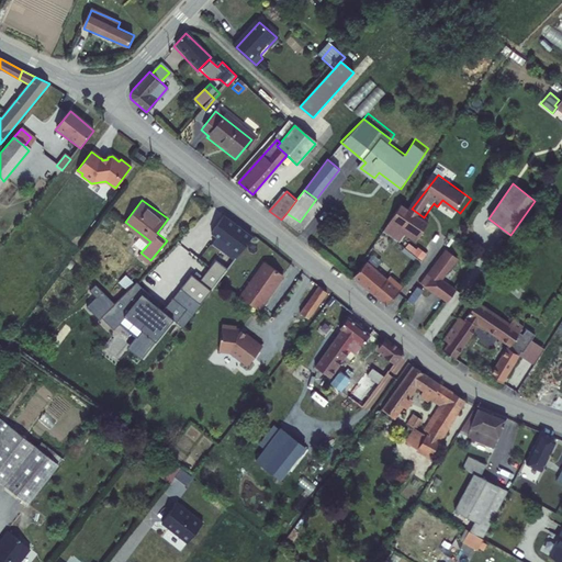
[(394,220),(420,239),(433,224),(424,217),(412,209),(405,204),(394,220)]
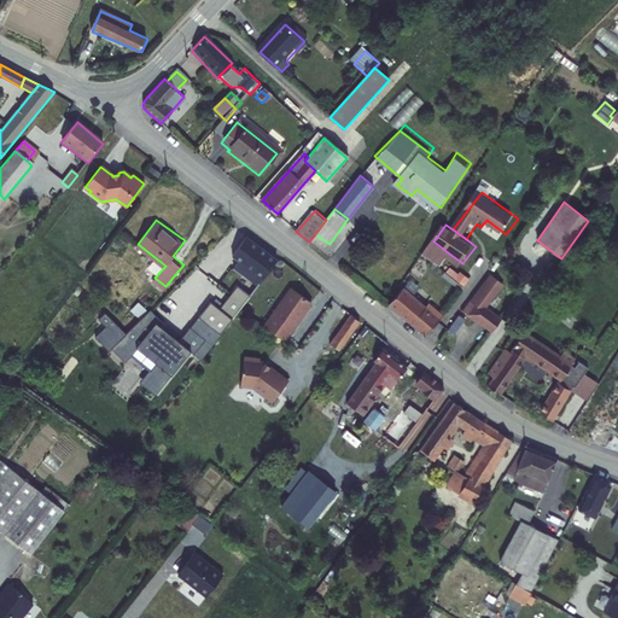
[(219,310),(209,303),(198,318),(217,333),(275,261),(245,238),(231,256),(235,261),(232,266),(255,283),(249,286),(245,292),(237,286),(219,310)]
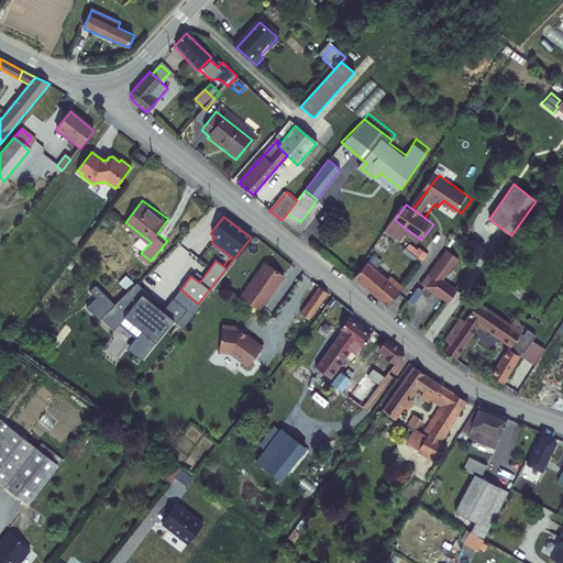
[(404,241),(410,231),(395,220),(388,229),(404,241)]
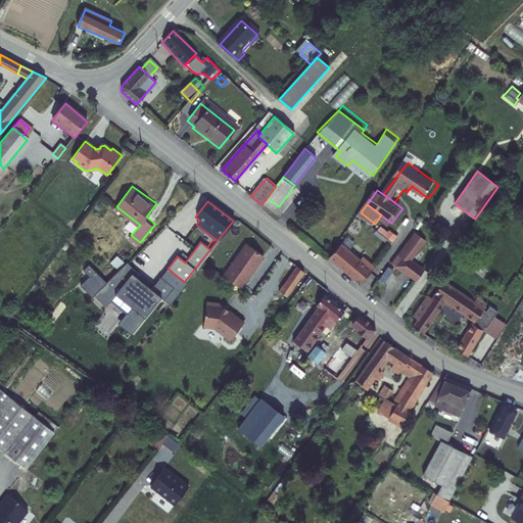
[(357,235),(367,222),(359,217),(348,229),(357,235)]
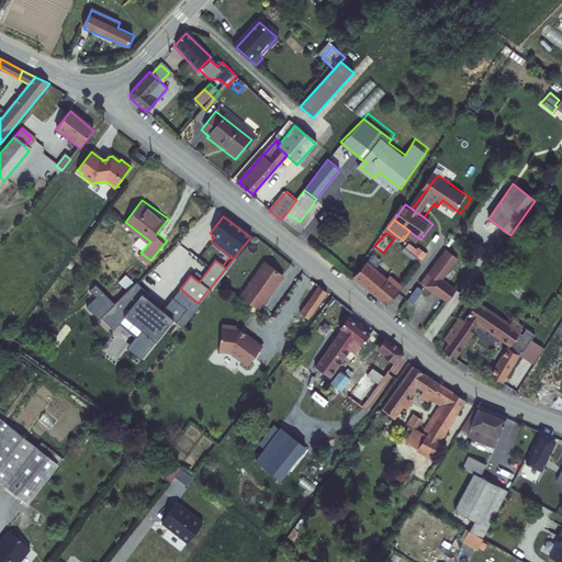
[(415,255),(424,261),(429,255),(420,248),(415,255)]
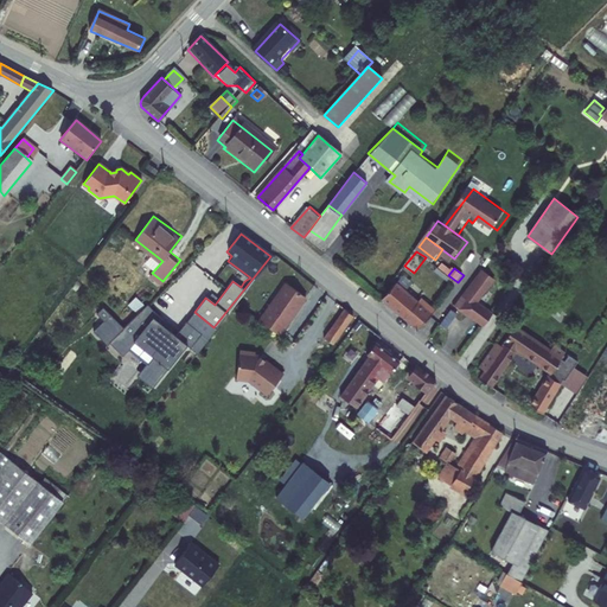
[(479,275),(465,294),(470,298),(477,302),(491,283),(479,275)]
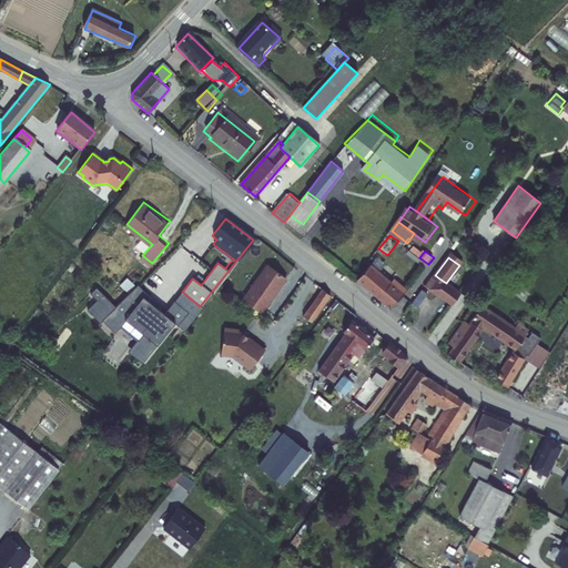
[(392,282),(372,264),(358,280),(391,307),(404,296),(409,290),(395,277),(392,282)]
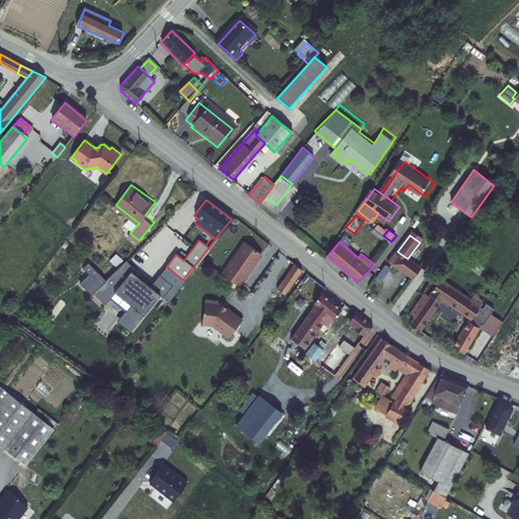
[(214,284),(230,296),(262,254),(245,242),(214,284)]
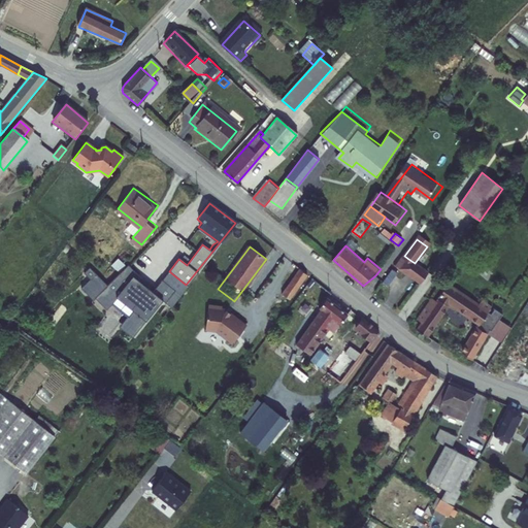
[(415,263),(408,259),(400,269),(422,284),(429,273),(415,263)]
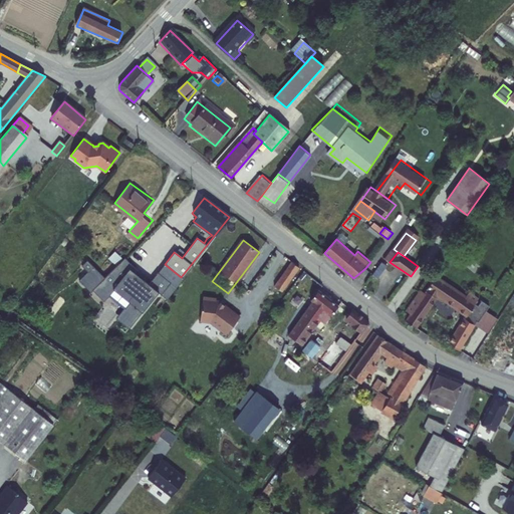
[(104,276),(82,254),(76,259),(82,265),(74,274),(85,286),(90,281),(100,291),(108,283),(125,296),(120,303),(114,310),(125,319),(153,286),(153,285),(151,283),(133,269),(135,267),(124,256),(104,276)]
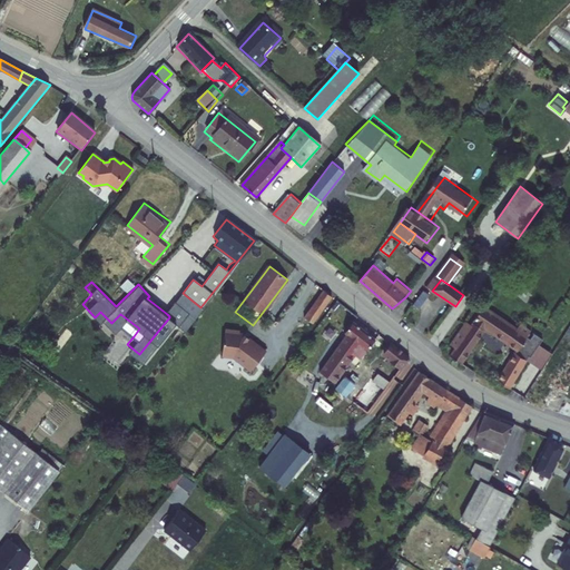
[(330,296),(322,291),(302,317),(311,324),(330,296)]
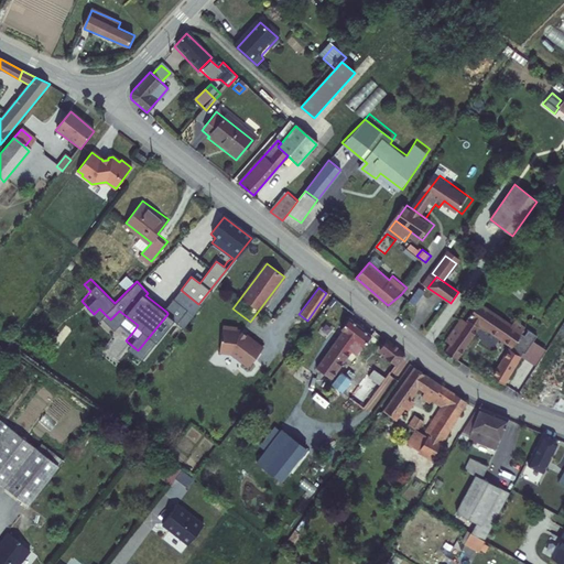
[(175,297),(191,310),(196,302),(181,290),(175,297)]
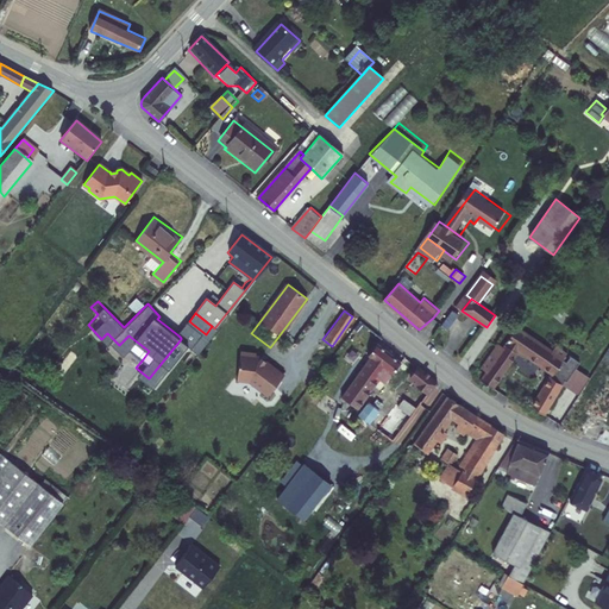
[(189,321),(179,336),(181,338),(181,339),(194,349),(206,334),(189,321)]
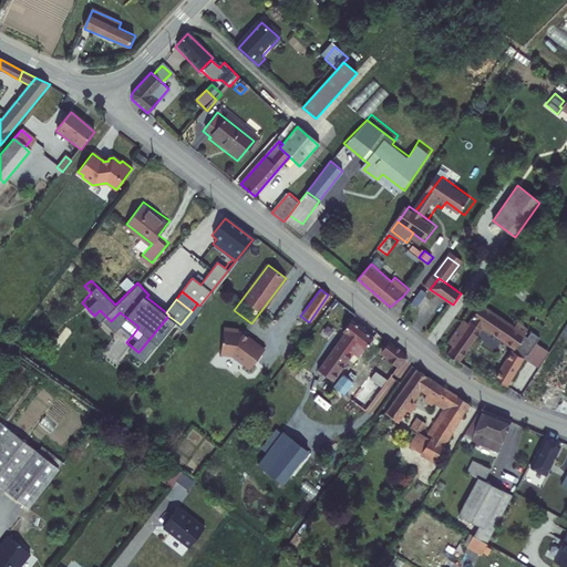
[(485,309),(481,306),(472,320),(475,322),(485,309)]
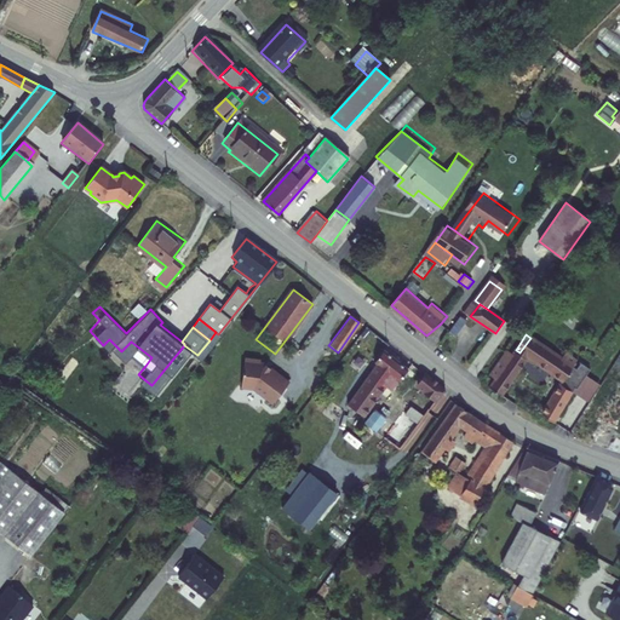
[(499,373),(495,380),(489,388),(504,396),(528,360),(534,365),(537,362),(563,379),(575,360),(564,351),(560,357),(530,338),(520,352),(516,350),(514,355),(507,350),(494,369),(499,373)]
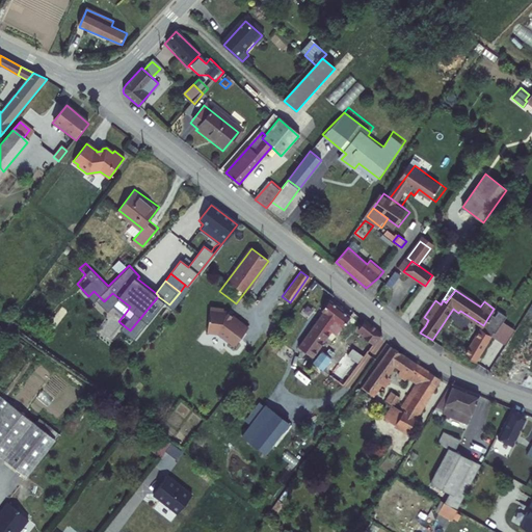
[(130,307),(112,293),(106,299),(125,314),(130,307)]
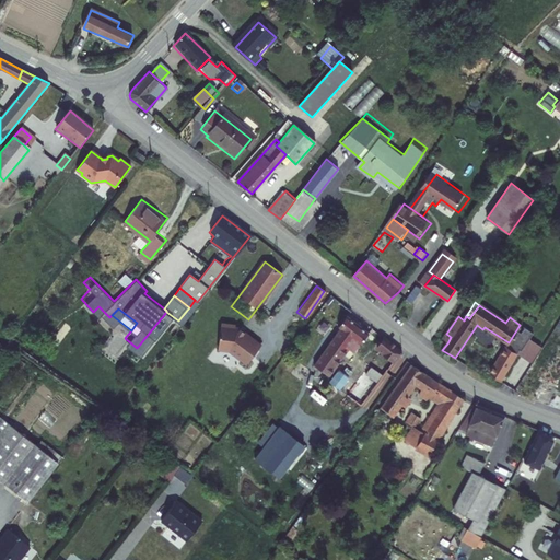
[(338,330),(339,331),(312,372),(318,377),(323,372),(328,376),(348,349),(356,353),(370,333),(348,316),(338,330)]
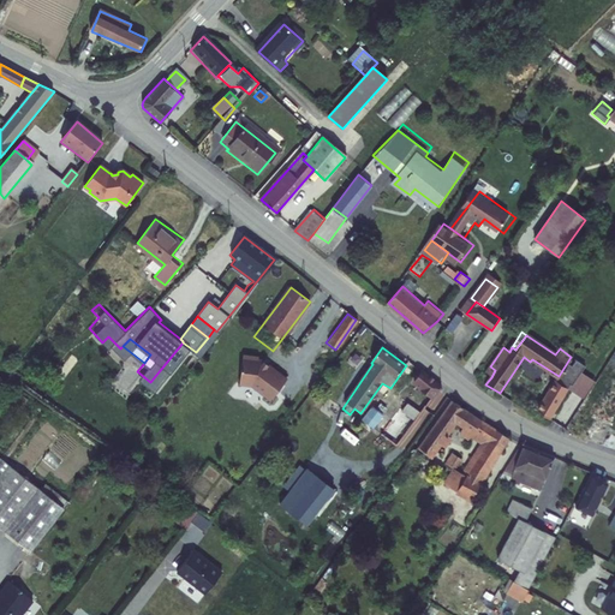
[(257,357),(239,356),(238,384),(250,384),(269,400),(285,380),(266,364),(266,365),(262,363),(263,362),(261,359),(257,359),(257,357)]
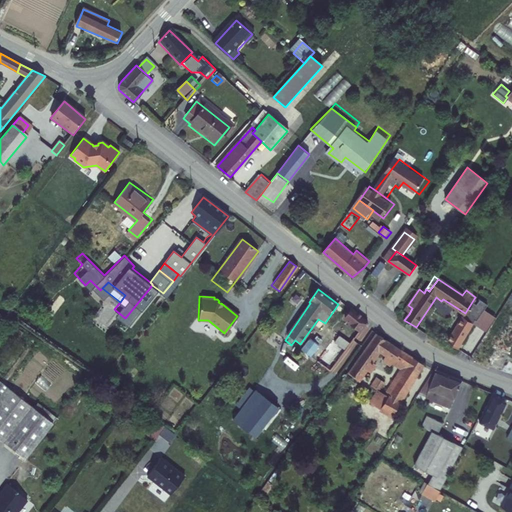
[(487,305),(475,297),(465,313),(466,313),(462,319),(472,325),(473,324),(472,324),(474,321),(476,322),(483,310),(487,305)]
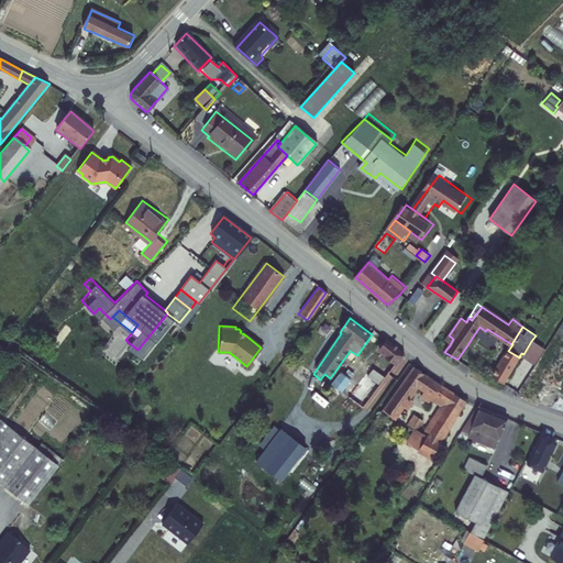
[(562,337),(558,334),(542,360),(544,361),(532,379),(530,377),(519,394),(522,396),(522,397),(533,404),(554,365),(562,370),(562,337)]
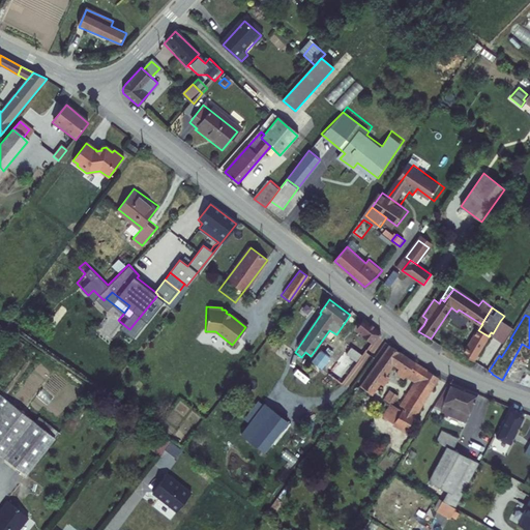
[(379,332),(361,319),(356,327),(360,329),(357,332),(371,344),(379,332)]
